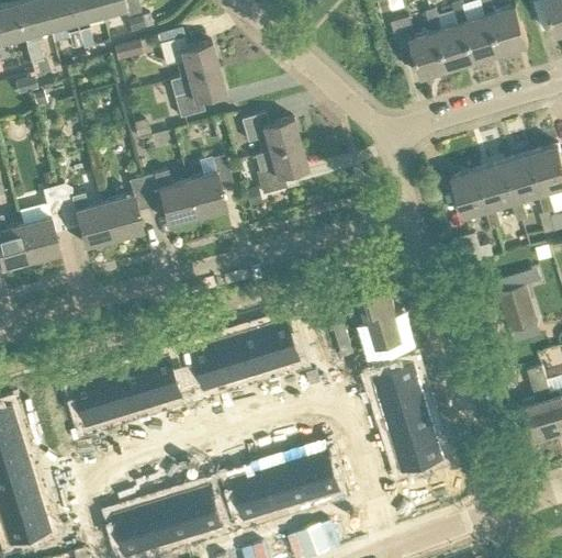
[(41,0),(26,0),(13,3),(22,37),(29,63),(41,59),(34,34),(49,30),(41,0)]
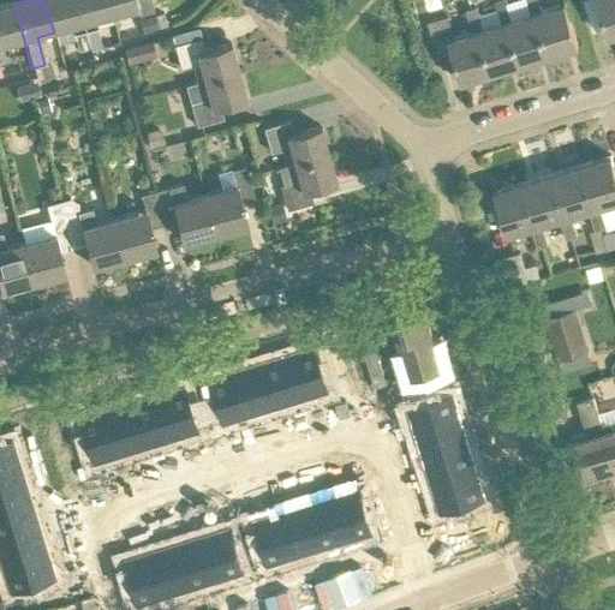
[(77,0),(45,0),(54,33),(70,29),(72,37),(75,36),(87,34),(77,0)]
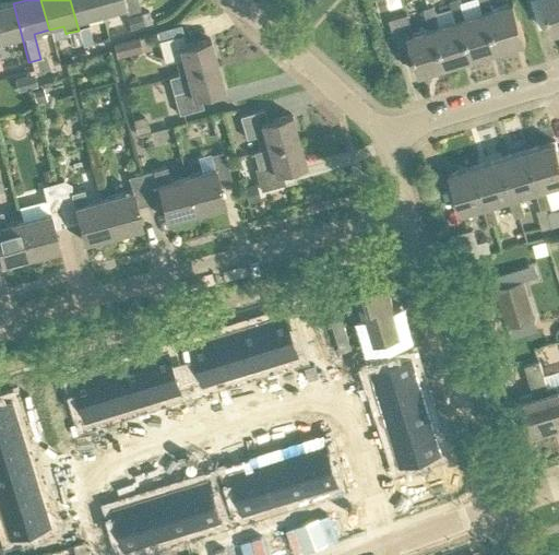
[(99,0),(70,0),(79,31),(87,27),(85,20),(104,15),(99,0)]
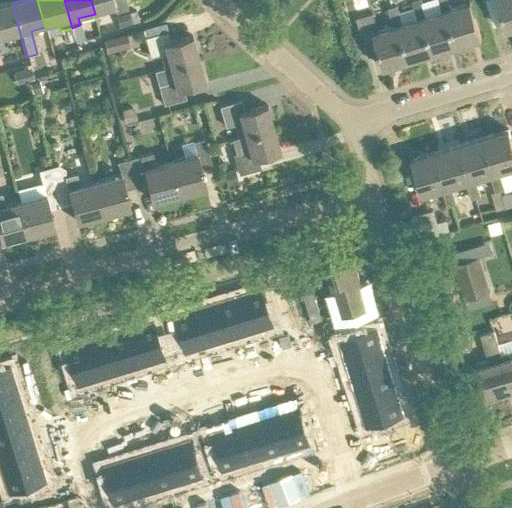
[(91,0),(95,14),(113,9),(114,16),(127,13),(123,0),(91,0)]
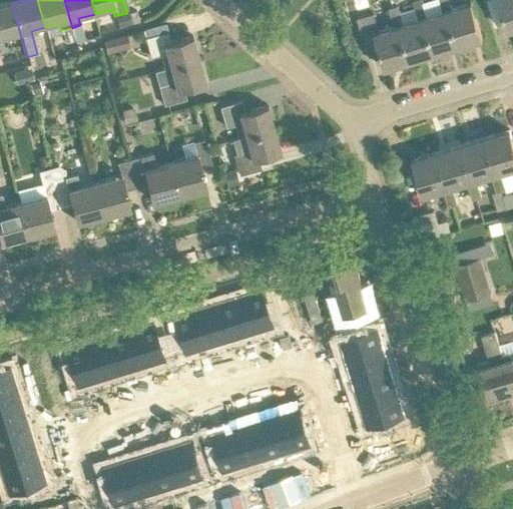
[(350,0),(345,2),(348,13),(357,10),(353,0),(350,0)]
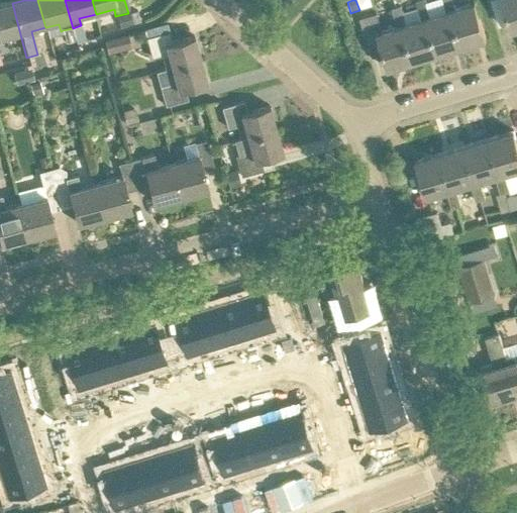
[(449,13),(460,49),(486,42),(475,6),(454,12),(450,0),(440,0),(445,15),(449,13)]
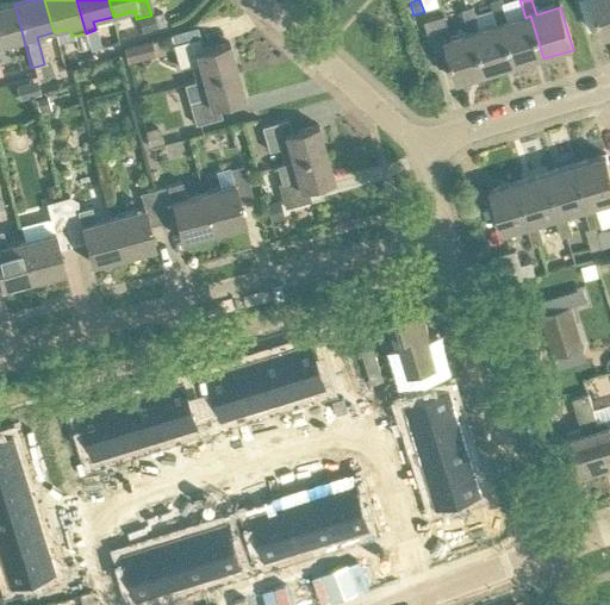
[(609,0),(578,0),(579,4),(591,0),(603,41),(609,38),(609,0)]
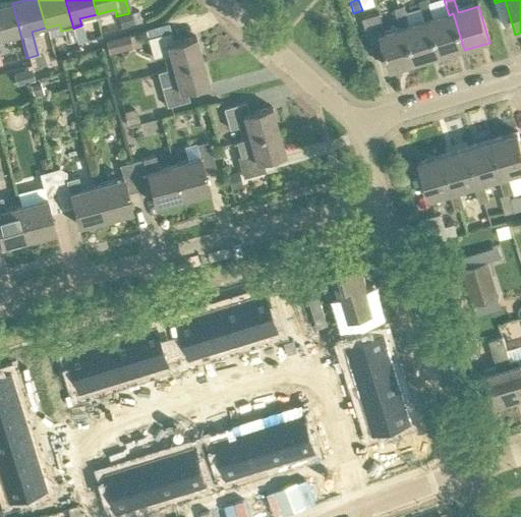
[(440,57),(464,50),(453,13),(449,15),(433,19),(428,2),(419,5),(424,22),(428,21),(440,57)]
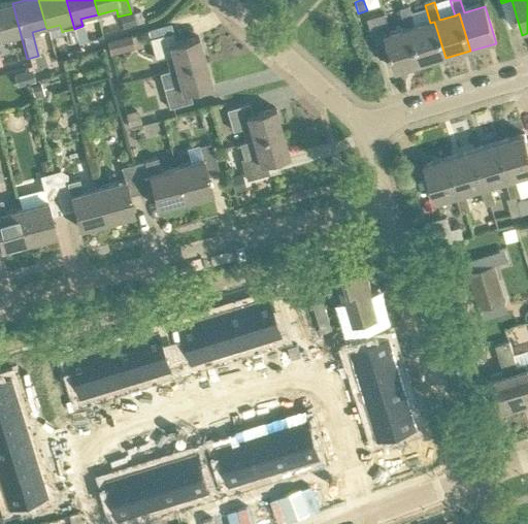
[(0,39),(21,35),(12,3),(0,6),(0,47),(1,47),(0,42),(0,39)]
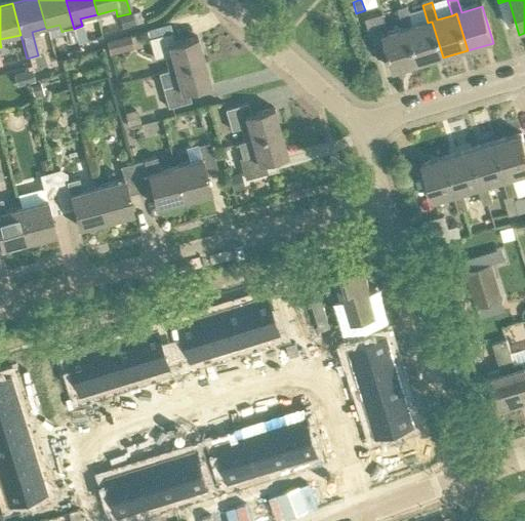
[(398,12),(403,30),(407,29),(418,66),(443,57),(432,22),(428,23),(412,27),(407,9),(398,12)]
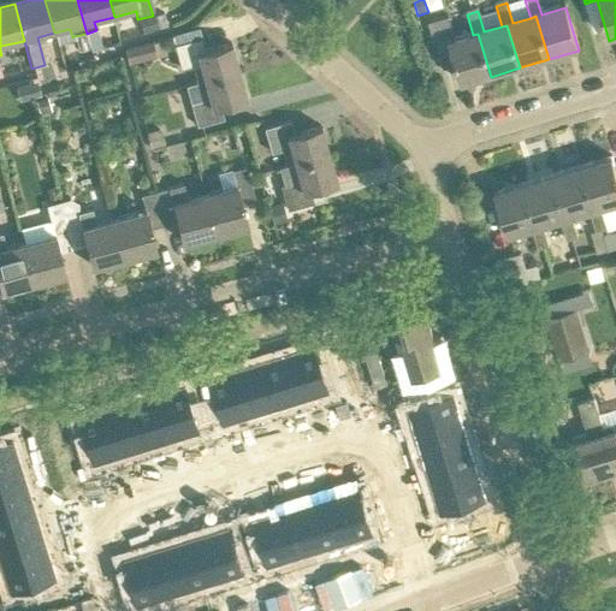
[(164,16),(138,22),(142,35),(167,29),(164,16)]
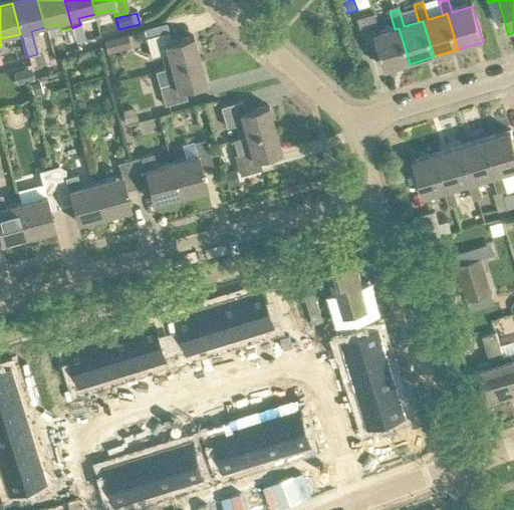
[(386,71),(410,64),(399,28),(395,29),(379,34),(374,17),(357,22),(369,60),(380,56),(386,71)]
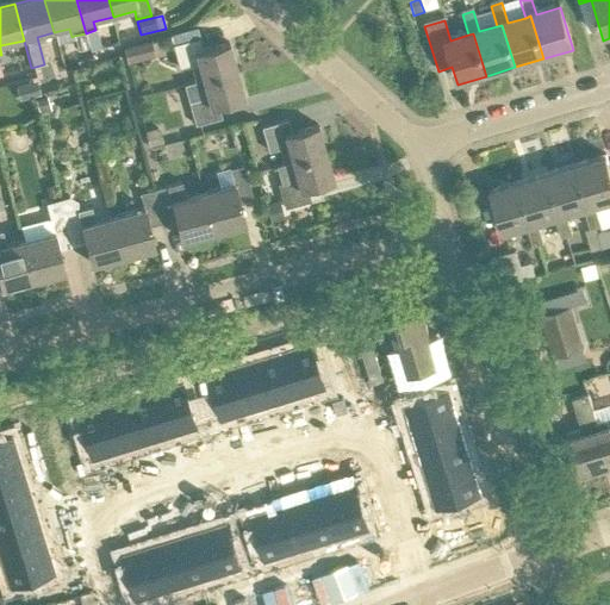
[(95,30),(86,33),(89,50),(91,52),(100,49),(95,30)]
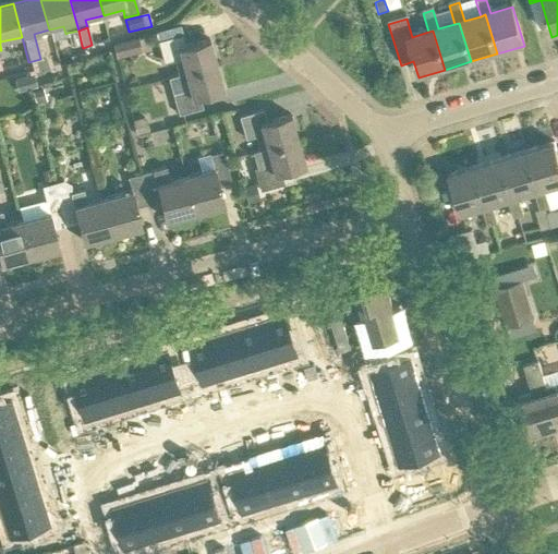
[(174,64),(178,79),(216,69),(208,43),(184,49),(179,28),(155,35),(157,44),(162,67),(174,64)]
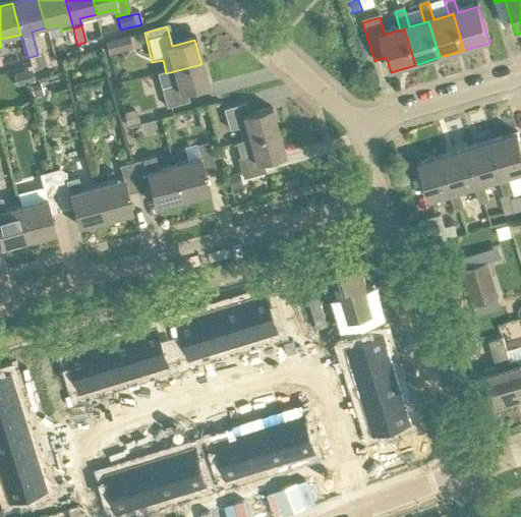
[(73,29),(63,31),(66,45),(76,43),(73,29)]
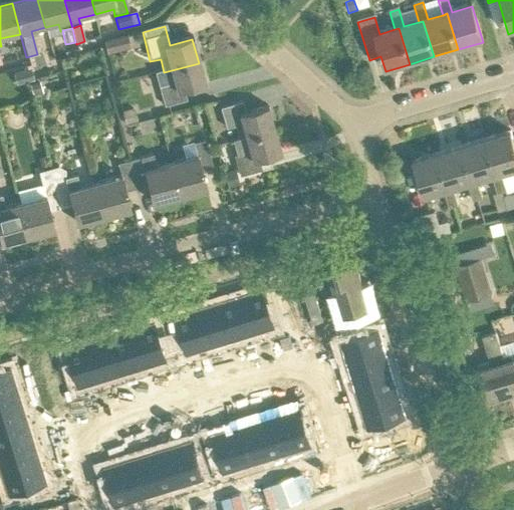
[(118,52),(114,39),(103,42),(106,55),(118,52)]
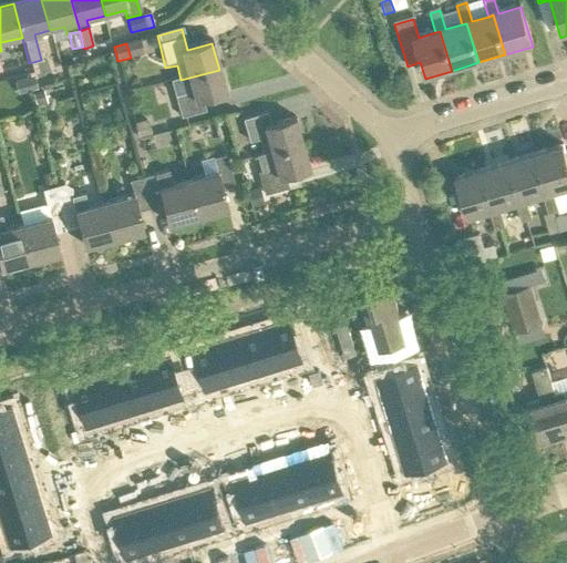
[(85,54),(72,59),(74,65),(88,62),(85,54)]
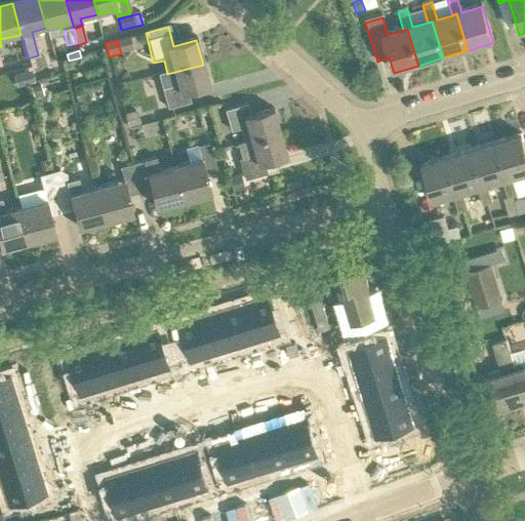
[(203,65),(167,74),(157,76),(161,89),(166,111),(190,105),(187,93),(209,88),(203,65)]
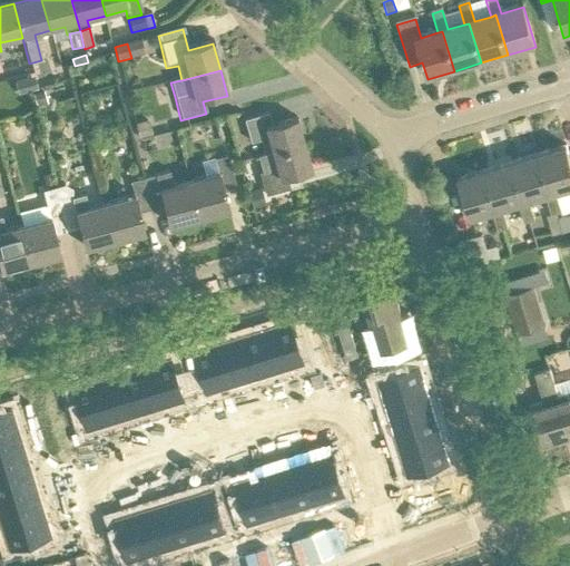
[(33,79),(15,85),(18,96),(37,90),(33,79)]
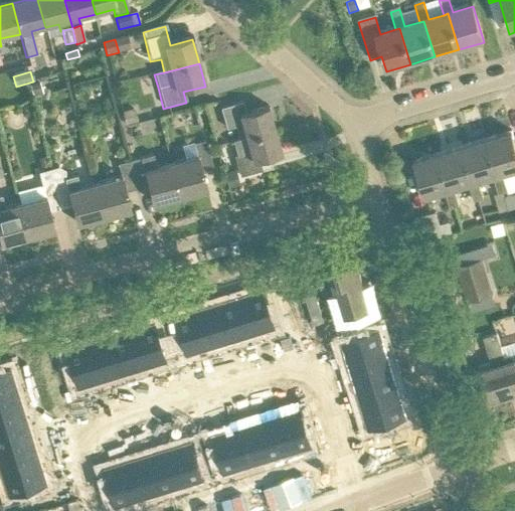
[(38,84),(28,88),(31,97),(41,94),(38,84)]
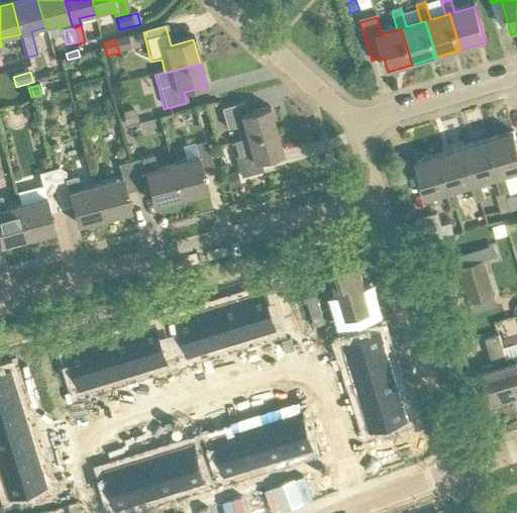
[(239,142),(246,140),(275,133),(269,110),(246,116),(243,104),(221,110),(227,131),(236,129),(239,142)]
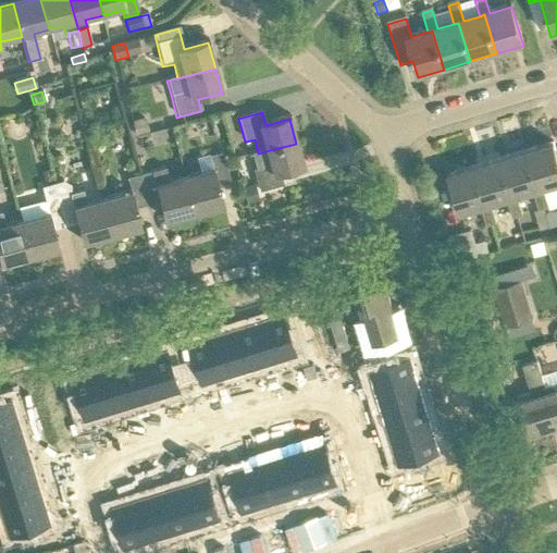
[(145,119),(132,123),(136,136),(149,133),(145,119)]
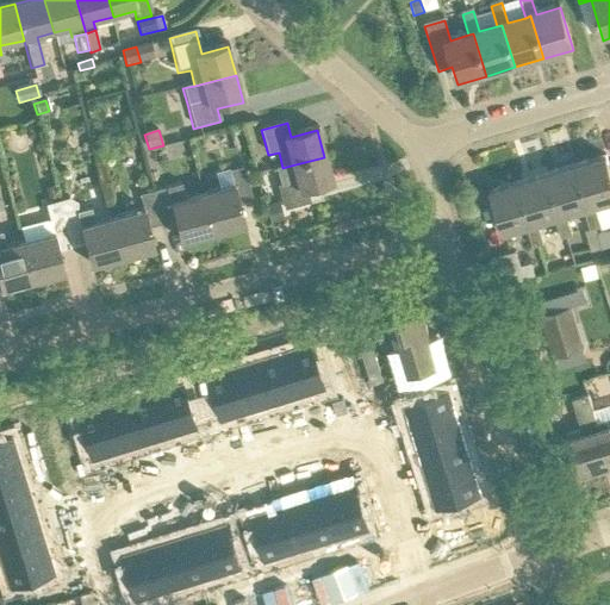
[(291,166),(282,168),(277,169),(281,186),(277,187),(284,212),(310,204),(306,192),(332,185),(324,157),(291,166)]
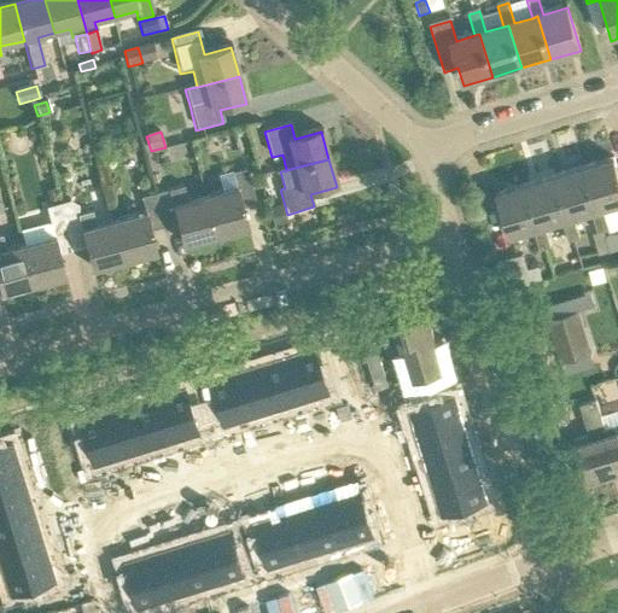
[(598,214),(601,211),(617,206),(617,175),(613,161),(584,169),(598,214)]
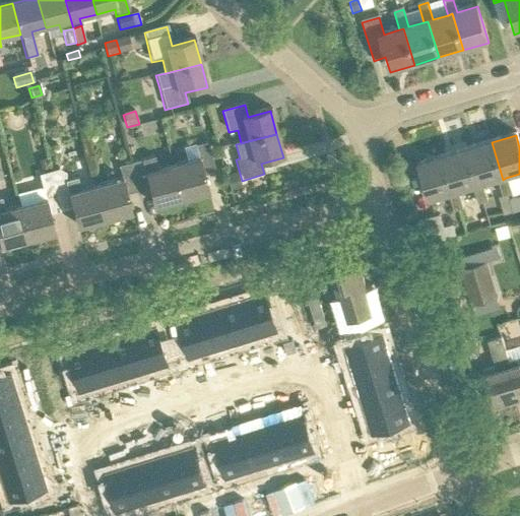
[(492,142),(466,150),(477,187),(481,186),(497,181),(503,199),(512,196),(506,178),(503,180),(492,142)]
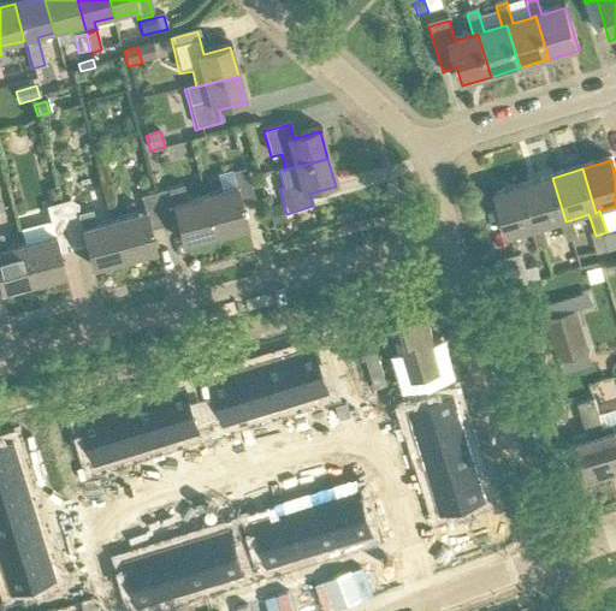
[(232,189),(203,197),(214,236),(246,227),(240,207),(254,202),(246,171),(229,175),(232,189)]
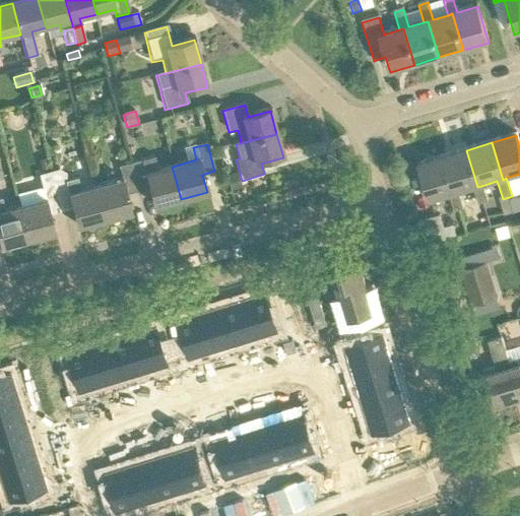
[(466,150),(442,157),(453,194),(457,193),(472,188),(478,206),(488,203),(481,186),(477,187),(466,150)]
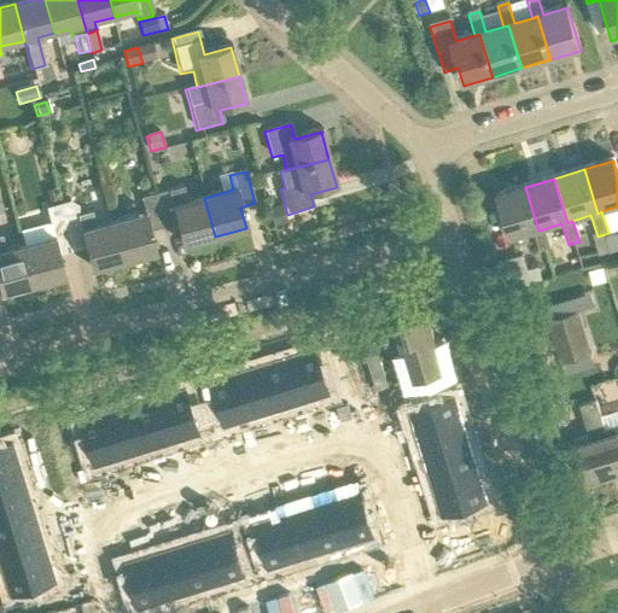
[(538,231),(525,187),(496,197),(509,240),(532,233),(540,254),(549,251),(543,229),(538,231)]
